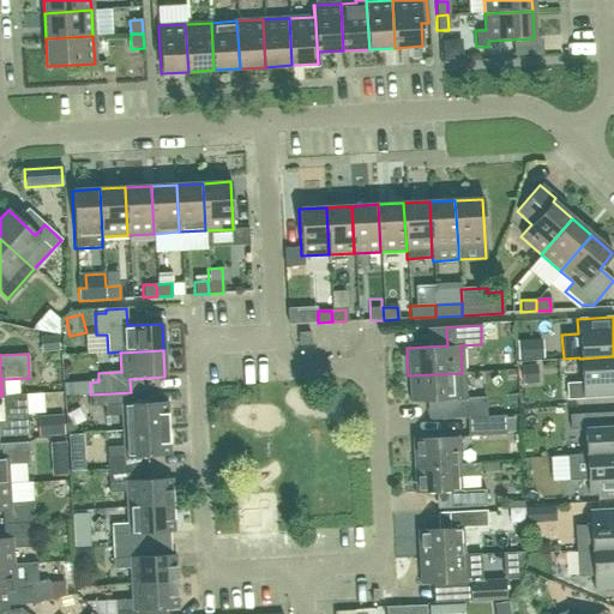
[(613,356),(579,359),(581,383),(565,384),(566,399),(613,396),(613,356)]
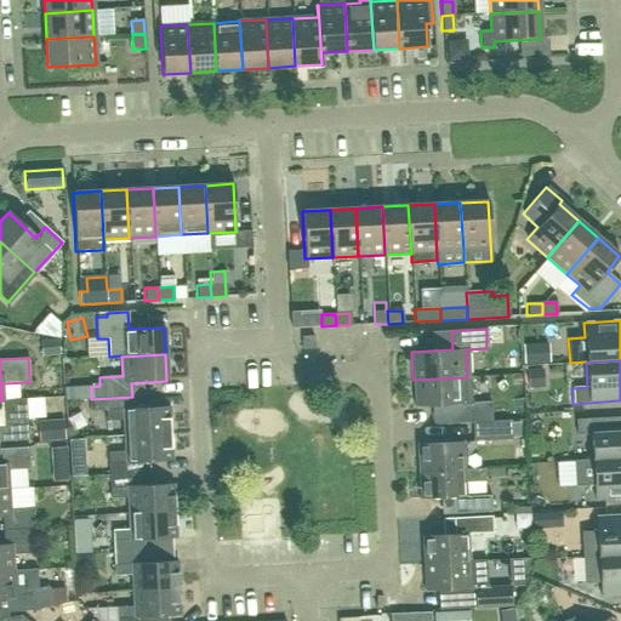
[(552,365),(553,379),(573,377),(571,364),(552,365)]
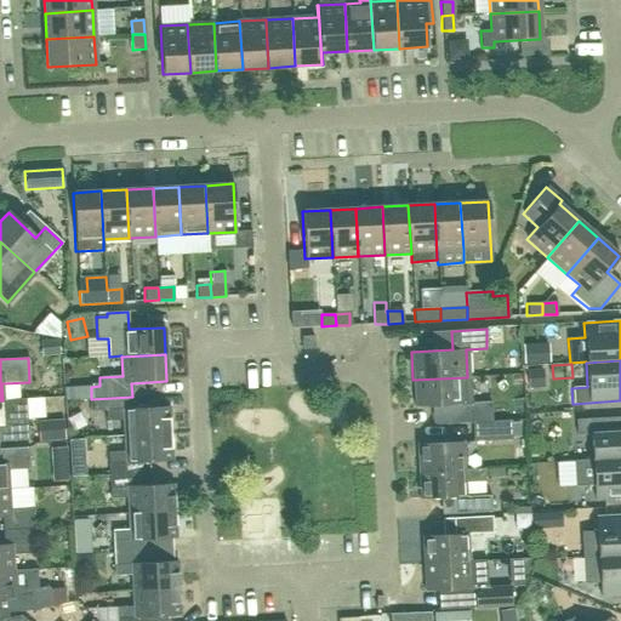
[(469,404),(467,377),(412,380),(414,408),(456,405),(457,423),(472,422),(491,422),(490,403),(469,404)]
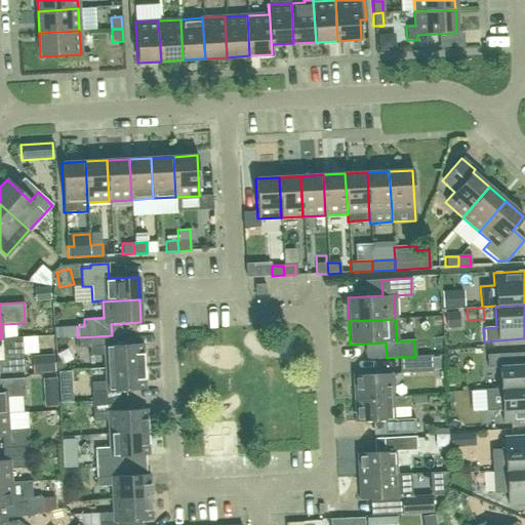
[(104,355),(105,369),(144,366),(142,344),(112,346),(112,335),(77,337),(78,348),(88,347),(89,356),(104,355)]
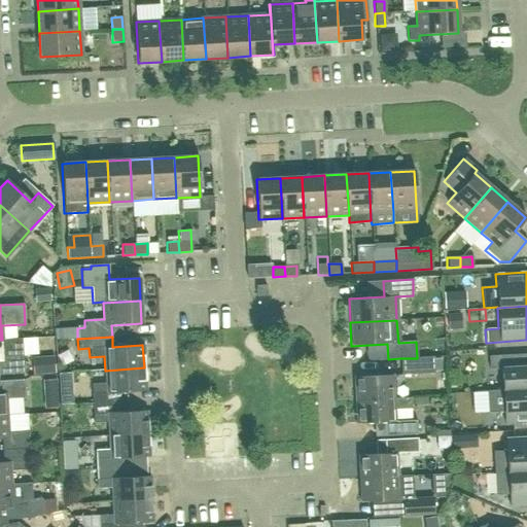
[(27,355),(43,355),(42,338),(27,339),(27,355)]
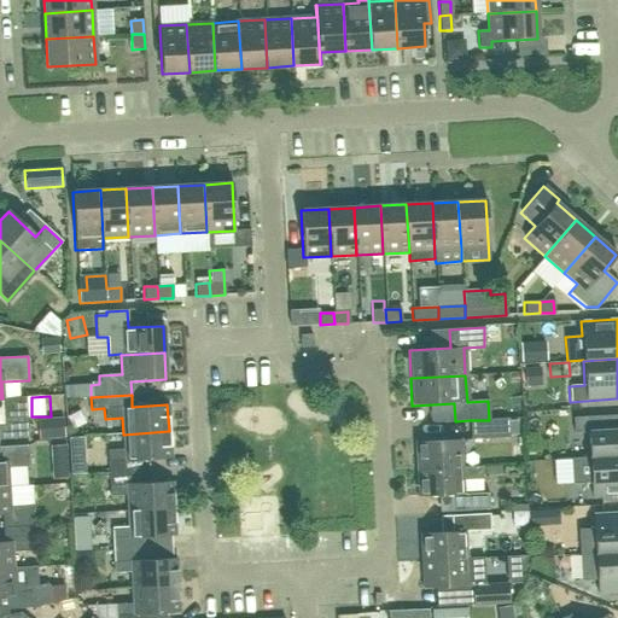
[(3,398),(0,398),(0,439),(28,438),(25,397),(3,398)]
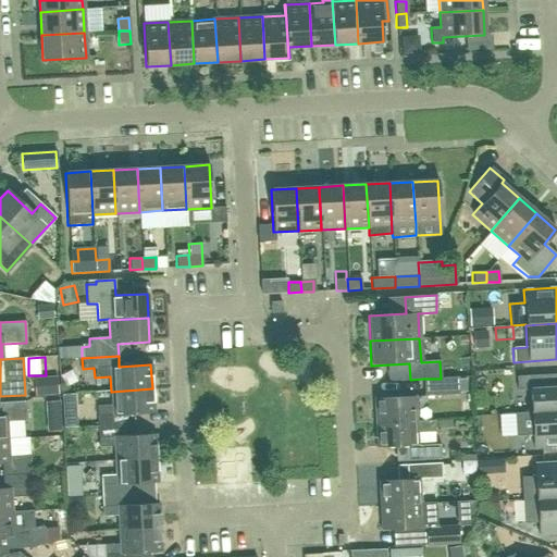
[(530,390),(531,412),(556,410),(556,387),(540,388),(539,375),(516,376),(517,391),(530,390)]
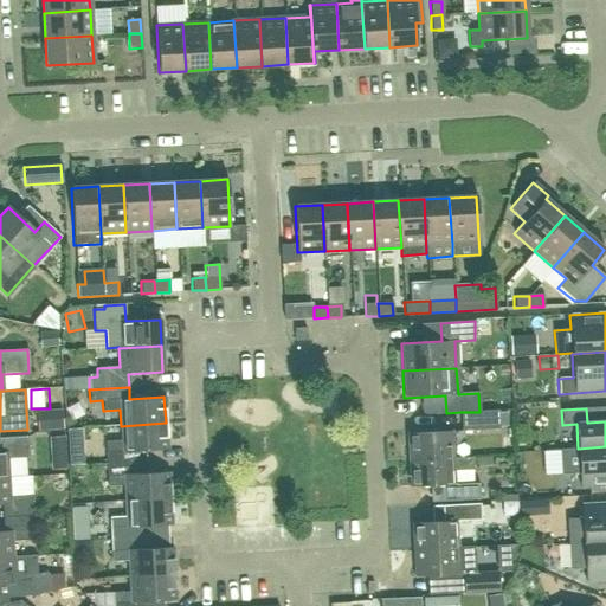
[(60,411),(36,412),(37,431),(62,429),(60,411)]
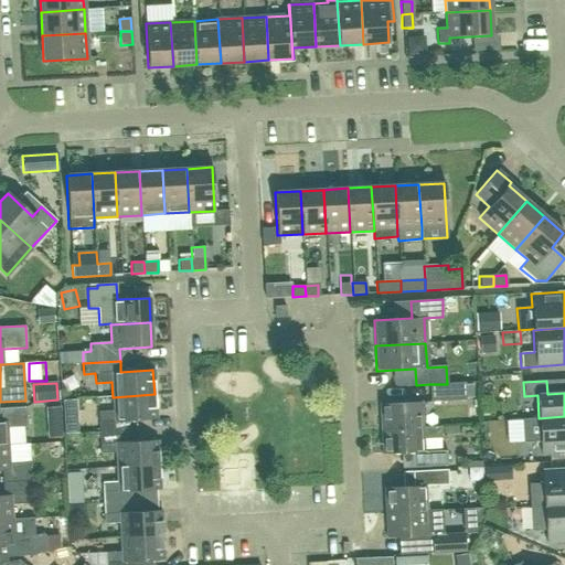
[(447,384),(429,384),(429,403),(465,401),(464,383),(447,384)]
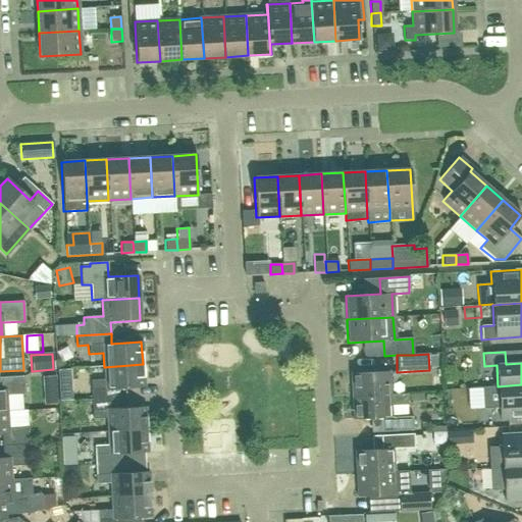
[(91,400),(125,398),(124,388),(144,387),(143,364),(104,367),(105,380),(90,380),(91,390),(91,400)]
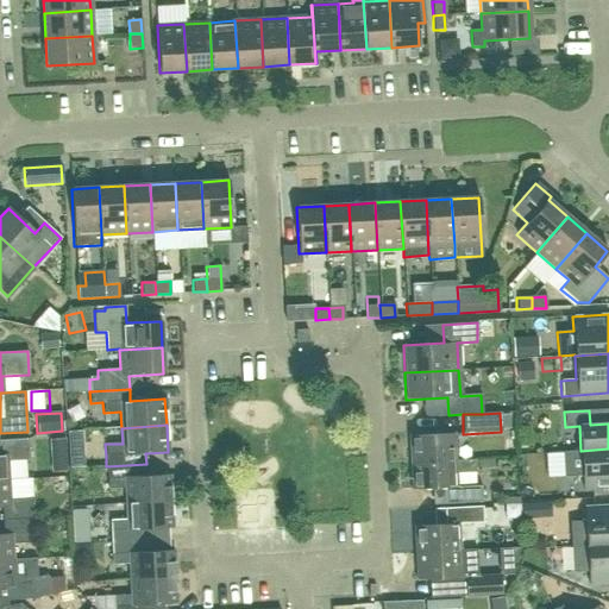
[(409,463),(456,460),(453,433),(408,435),(409,463)]
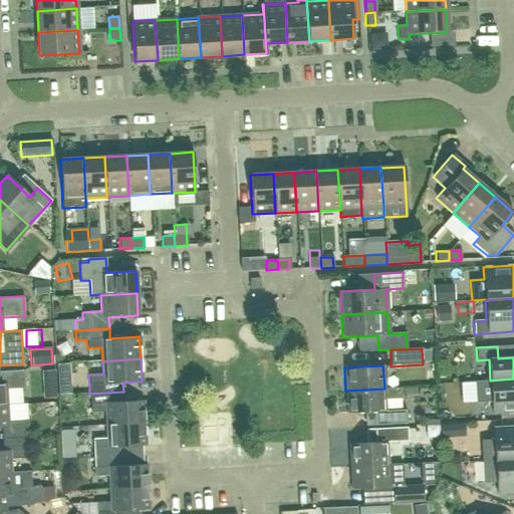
[(55,367),(41,368),(43,397),(56,396),(55,367)]
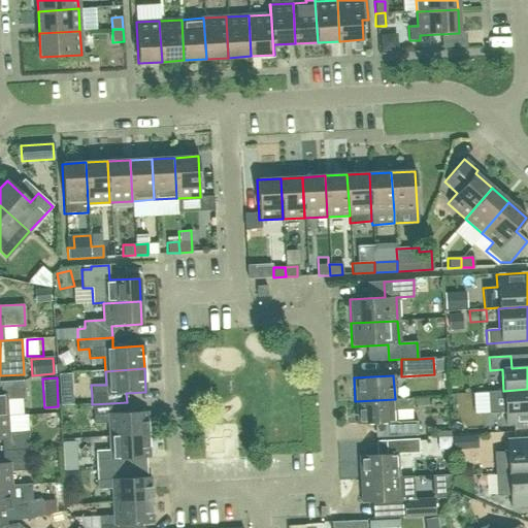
[(0,416),(6,417),(5,400),(25,399),(24,381),(0,382),(0,416)]
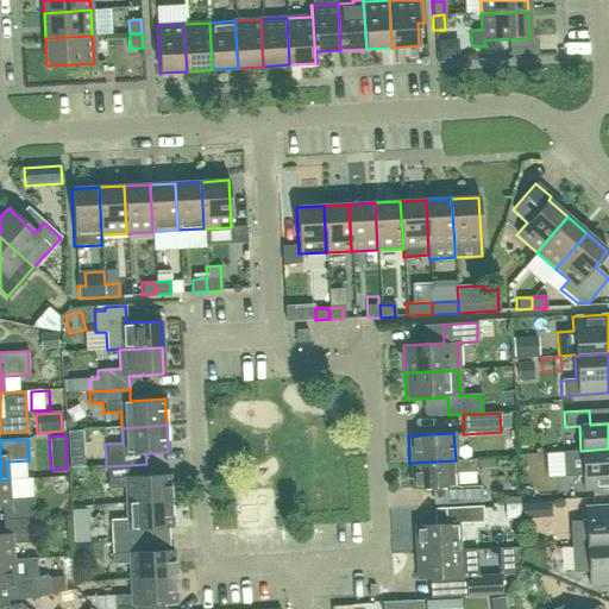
[(608,449),(581,451),(562,452),(563,476),(582,475),(583,490),(608,489),(608,449)]
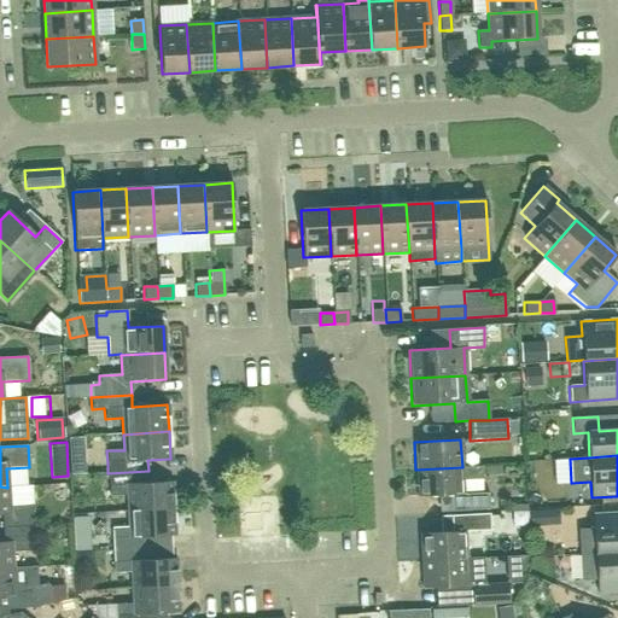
[(464,494),(462,481),(483,481),(483,466),(462,467),(415,470),(417,497),(449,496),(449,512),(489,509),(488,493),(464,494)]
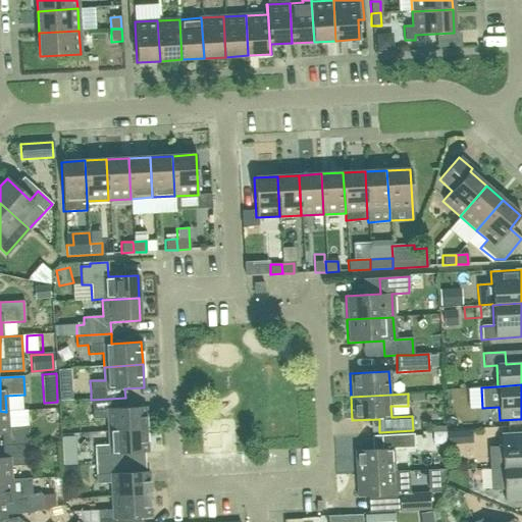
[(125,398),(91,400),(92,419),(107,418),(108,431),(146,429),(145,407),(125,408),(125,398)]
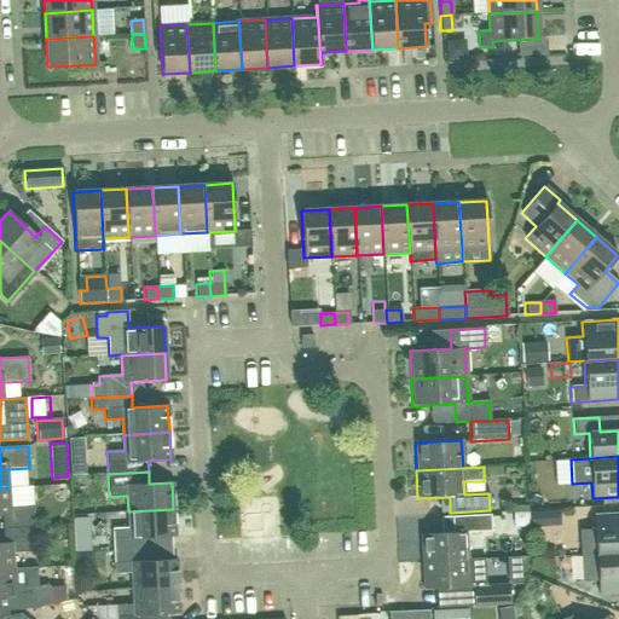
[(30,487),(7,489),(0,487),(0,515),(1,515),(3,530),(33,527),(32,505),(30,487)]
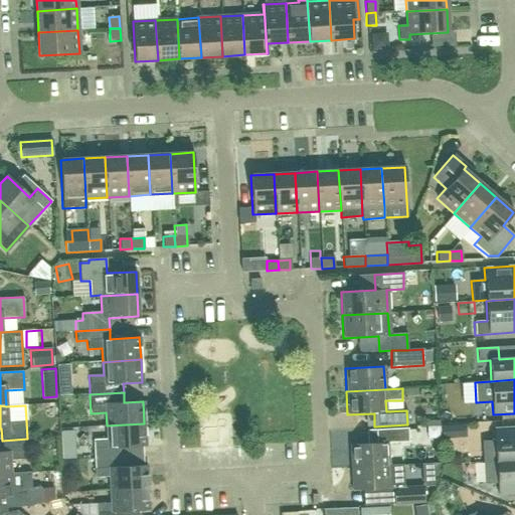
[(93,440),(94,459),(123,457),(123,448),(145,446),(144,423),(107,425),(107,439),(93,440)]
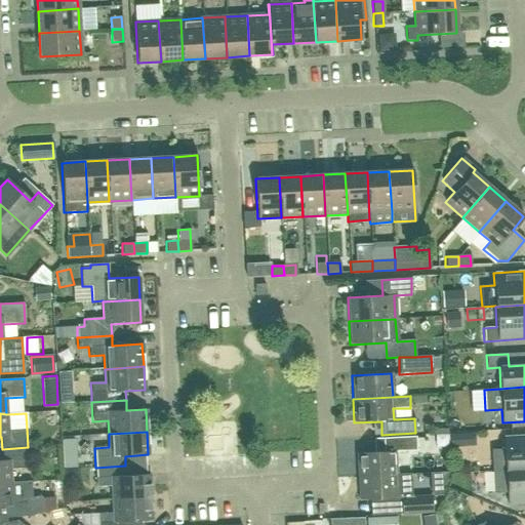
[(491,449),(492,472),(524,469),(524,435),(503,436),(503,449),(491,449)]
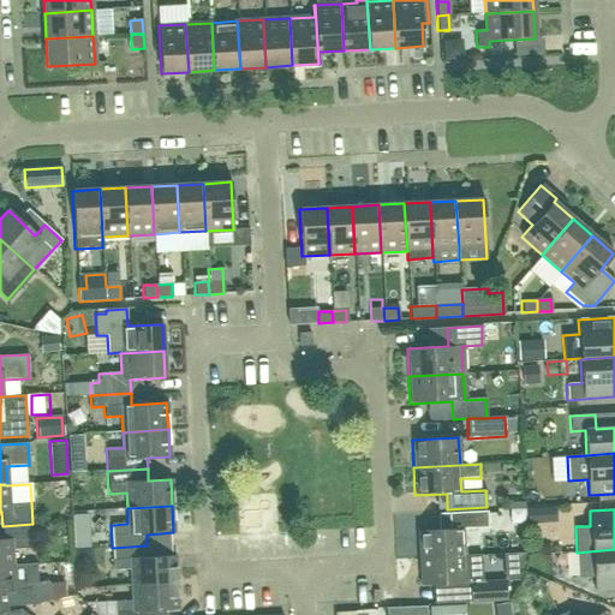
[(418,559),(465,556),(463,529),(487,527),(487,512),(448,513),(448,529),(417,531),(418,559)]
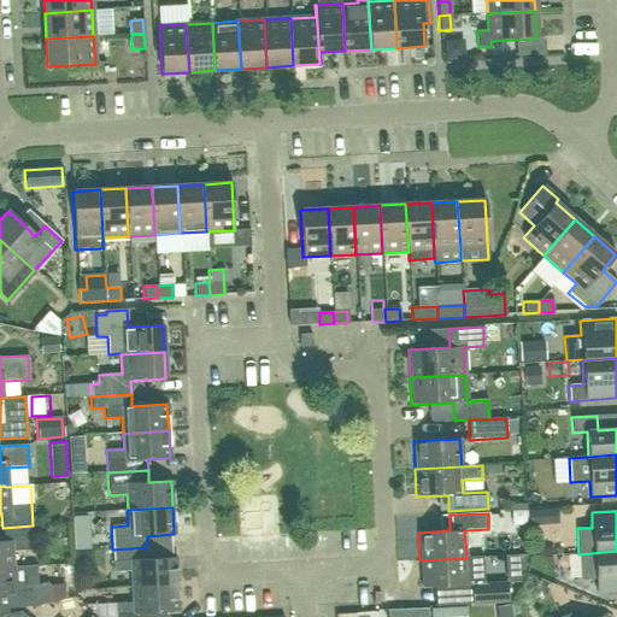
[(0,568),(12,568),(11,551),(34,550),(33,526),(3,528),(3,541),(0,541),(0,568)]
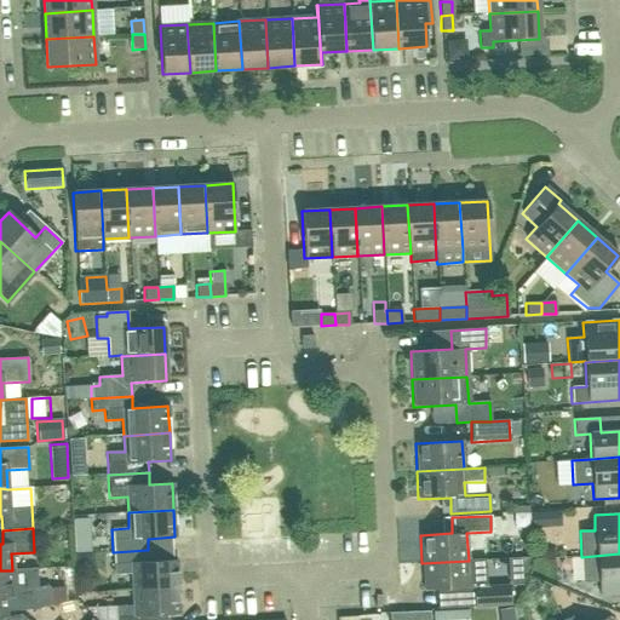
[(131,574),(132,590),(177,587),(176,561),(149,562),(148,550),(113,552),(114,575),(131,574)]
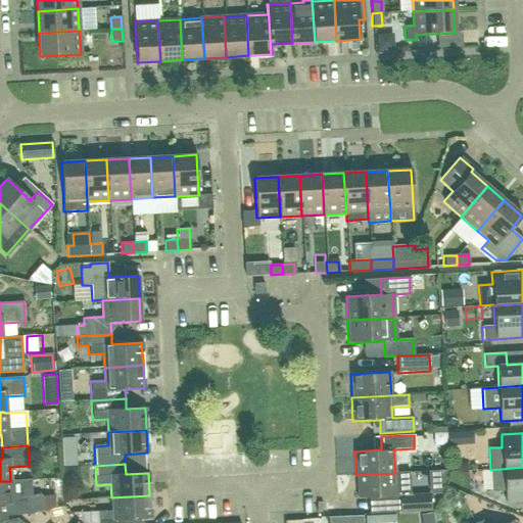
[(522,467),(490,470),(491,490),(505,490),(506,503),(522,502),(522,467)]
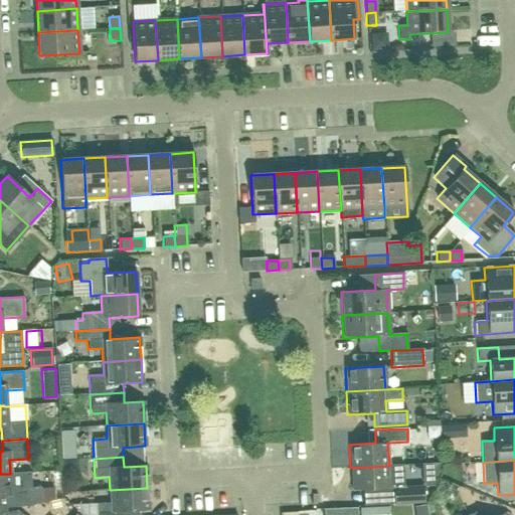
[(350,468),(351,491),(393,488),(404,488),(403,465),(389,466),(350,468)]
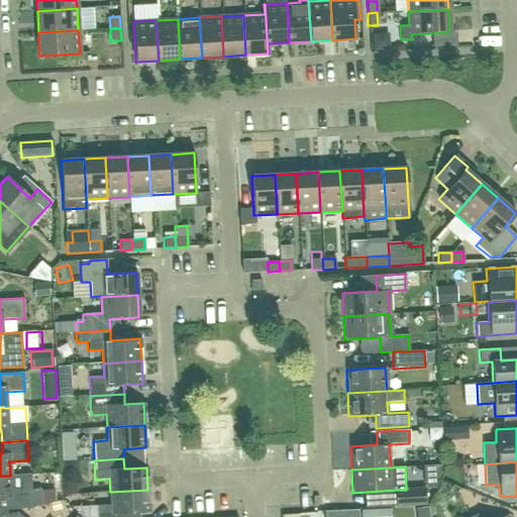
[(0,476),(0,498),(5,498),(6,510),(31,508),(41,505),(40,490),(31,490),(30,474),(10,476),(0,476)]
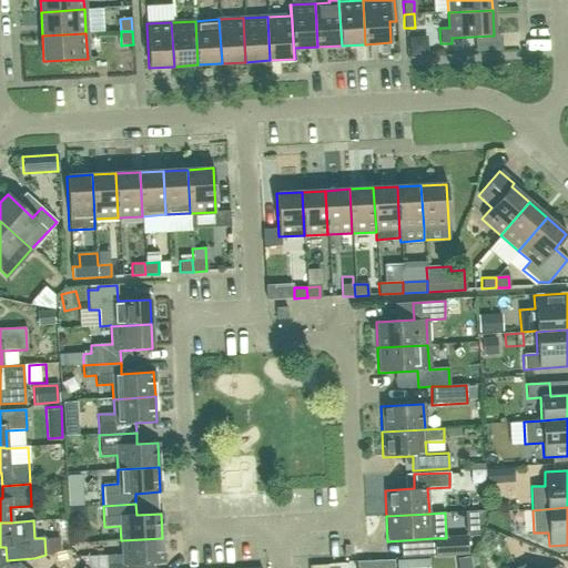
[(495,533),(480,531),(479,550),(494,550),(495,533)]
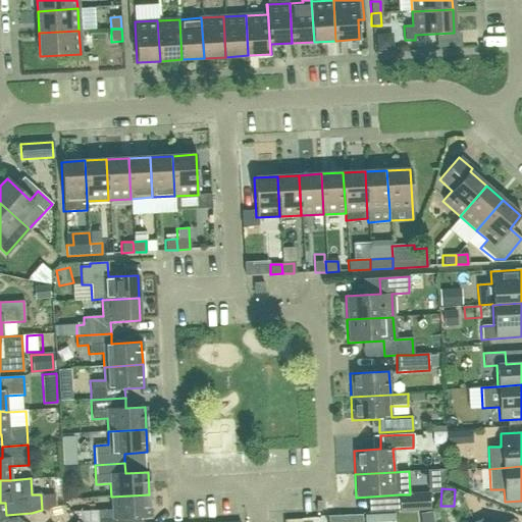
[(429,509),(428,493),(410,494),(399,494),(400,511),(429,509)]
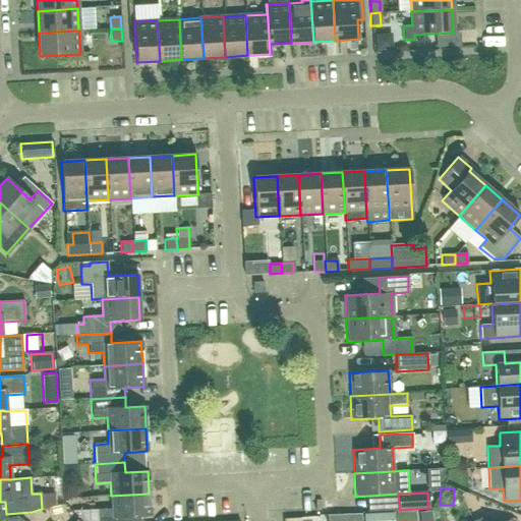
[(151,516),(149,494),(111,496),(112,509),(97,510),(97,520),(137,520),(138,517),(151,516)]
